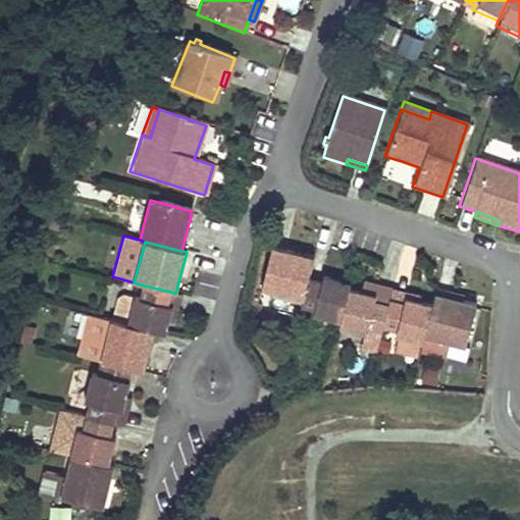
[(256,290),(298,301),(303,280),(309,258),(267,248),(256,290)]
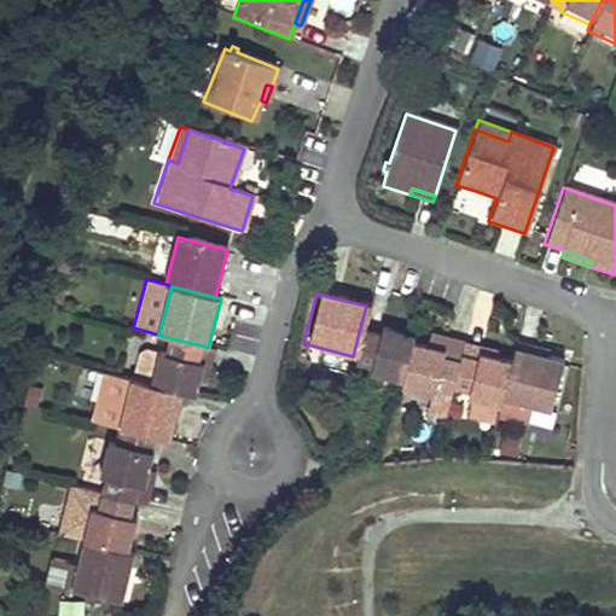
[(366,375),(397,382),(408,343),(410,337),(377,330),(376,336),(359,332),(353,356),(352,364),(367,368),(366,375)]
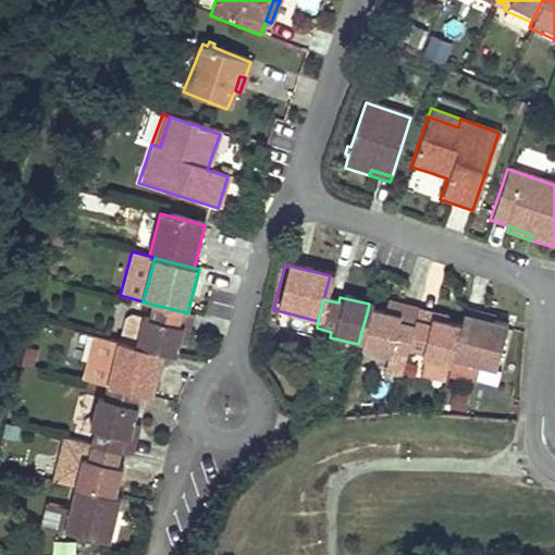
[(177,328),(182,311),(153,305),(149,321),(144,320),(137,346),(165,354),(177,356),(180,345),(184,329),(177,328)]
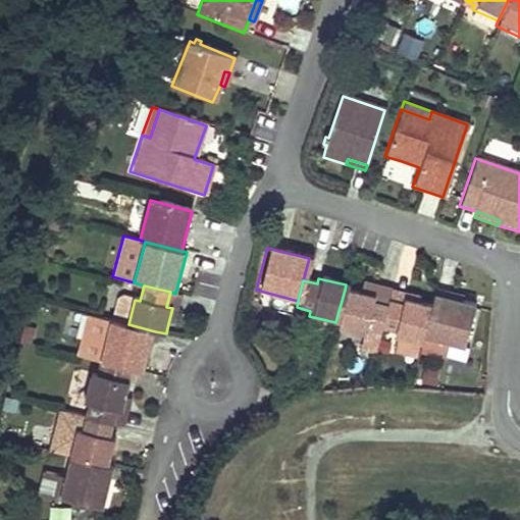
[(401,299),(416,303),(417,295),(387,287),(384,301),(399,304),(401,299)]
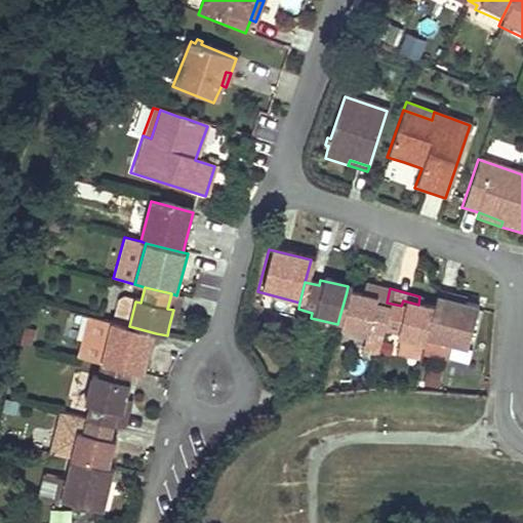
[(433,296),(450,302),(452,294),(435,289),(433,296)]
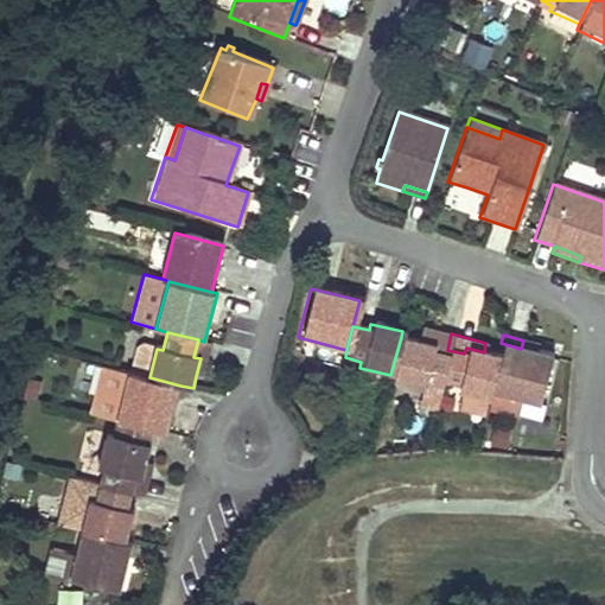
[(401,337),(390,375),(389,382),(421,390),(422,383),(438,388),(439,382),(445,356),(431,352),(432,345),(401,337)]
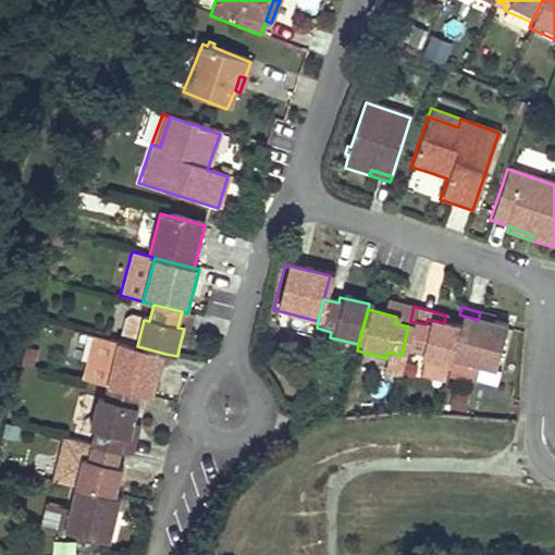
[(180,345),(186,346),(195,315),(187,313),(182,311),(177,328),(184,329),(180,345)]
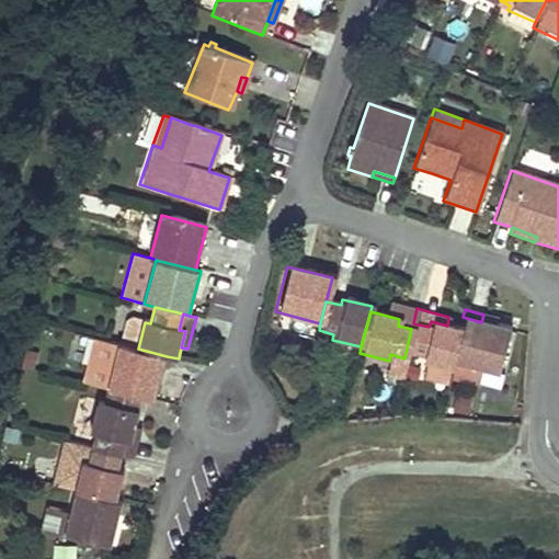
[(501,351),(506,329),(481,322),(463,317),(460,329),(452,363),(449,369),(447,378),(474,385),(477,368),(494,373),(501,351)]
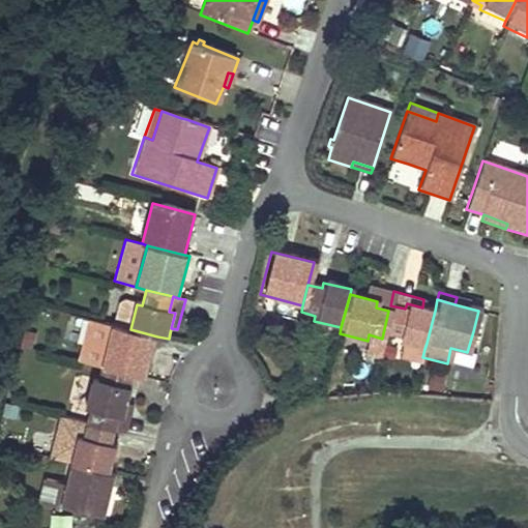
[(137,304),(124,301),(119,304),(113,325),(130,329),(137,304)]
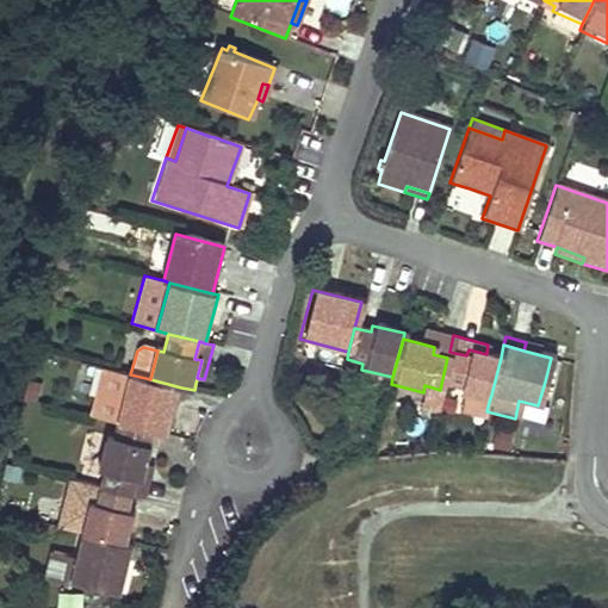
[(489,402),(491,395),(501,358),(486,354),(469,349),(466,355),(450,352),(447,358),(441,384),(459,388),(457,394),(489,402)]
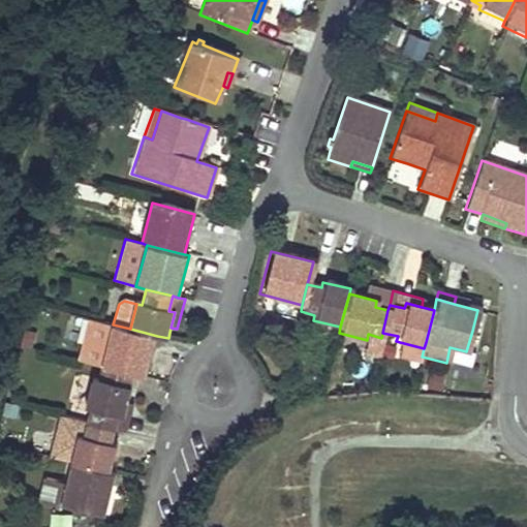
[(151,357),(157,336),(130,329),(113,324),(102,367),(103,367),(111,369),(135,375),(146,378),(151,357)]
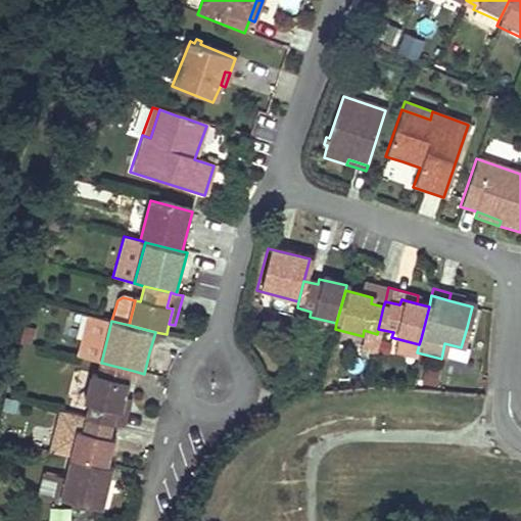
[(109,365),(102,363),(98,379),(129,387),(134,371),(109,365)]
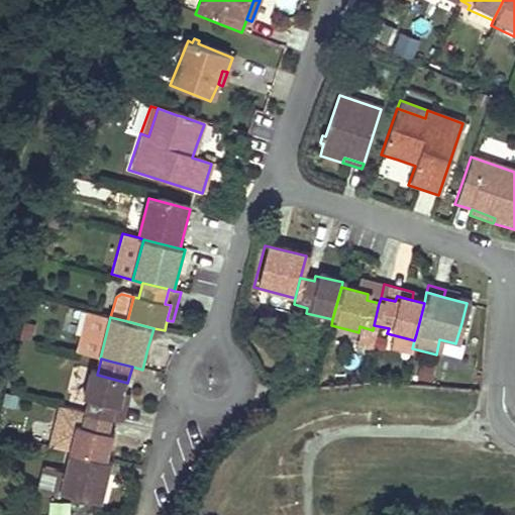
[(97,375),(91,374),(83,399),(89,401),(86,413),(113,420),(116,408),(120,409),(124,396),(127,383),(97,375)]
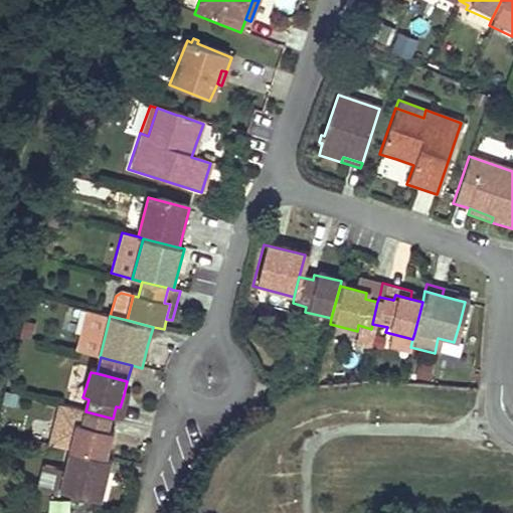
[(123,421),(130,396),(124,394),(120,407),(116,406),(113,418),(123,421)]
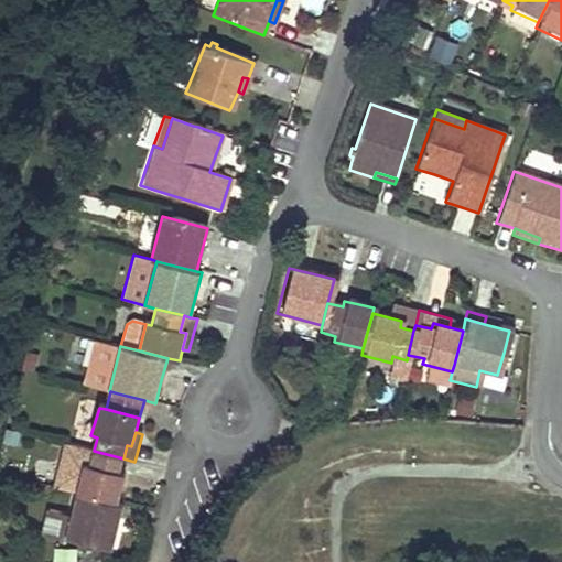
[(76,494),(77,494),(117,504),(123,477),(119,476),(123,458),(94,451),(89,468),(83,467),(76,494)]
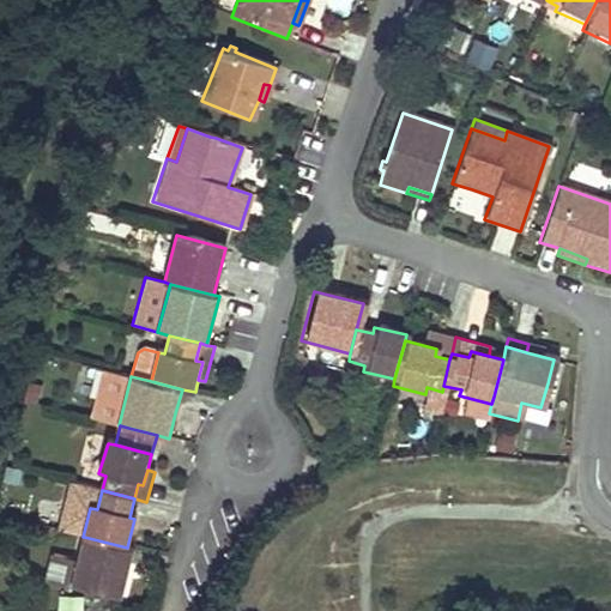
[(121,600),(134,550),(127,548),(84,537),(78,562),(72,586),(121,600)]
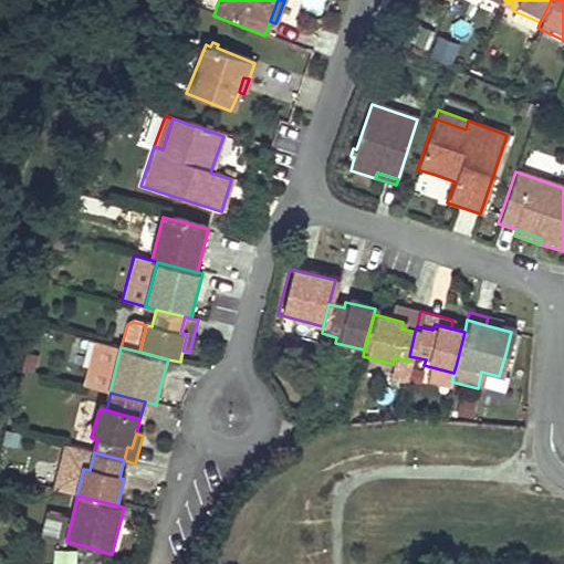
[(72,519),(47,513),(40,540),(64,546),(66,541),(72,519)]
